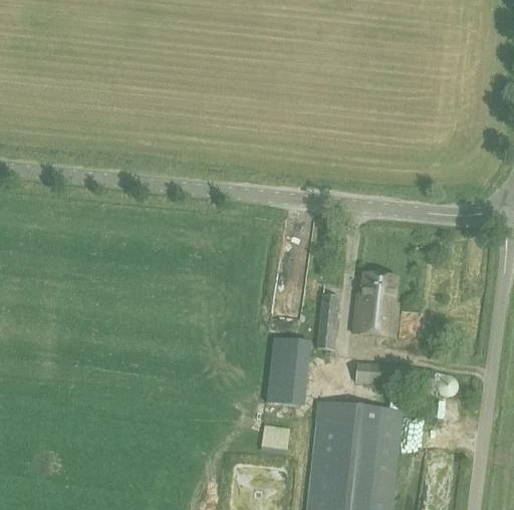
[(398,275),(364,272),(362,293),(358,293),(354,332),(396,336),(399,303),(395,303),(398,275)]
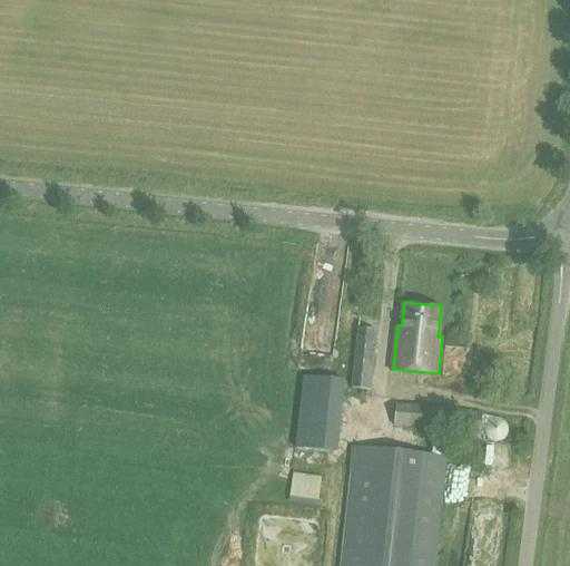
[(351,384),(371,387),(376,329),(357,327),(351,384)]
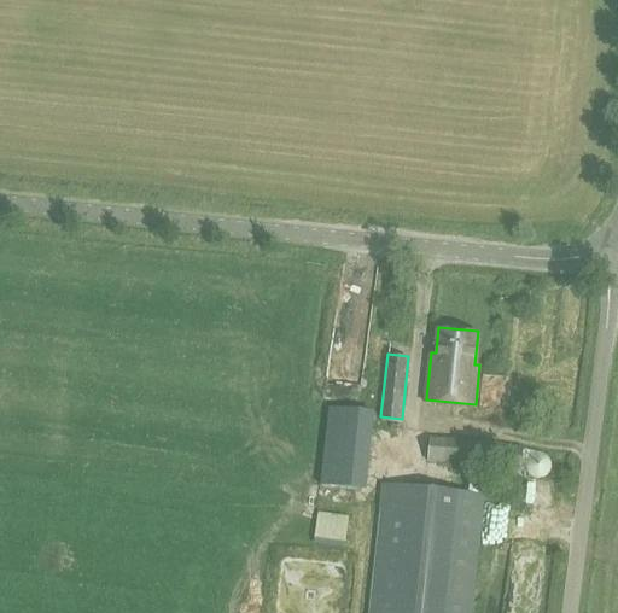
[(373,410),(328,403),(320,482),(366,488),(373,410)]
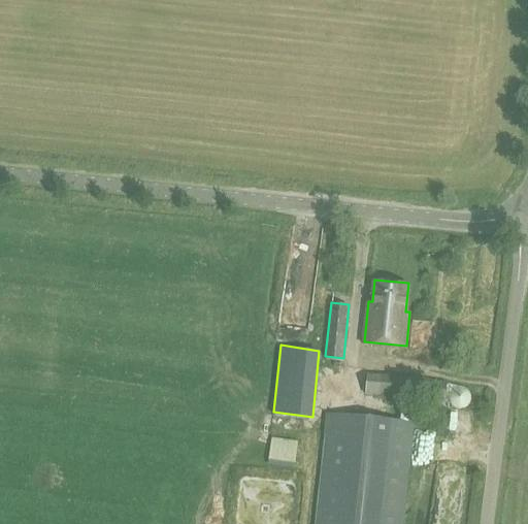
[(369,371),(366,392),(444,400),(448,380),(369,371)]
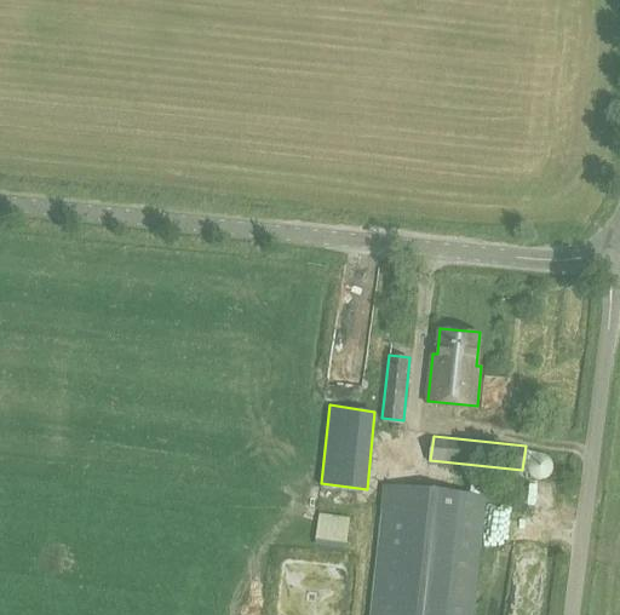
[(521,486),(541,487),(543,473),(522,472),(521,486)]
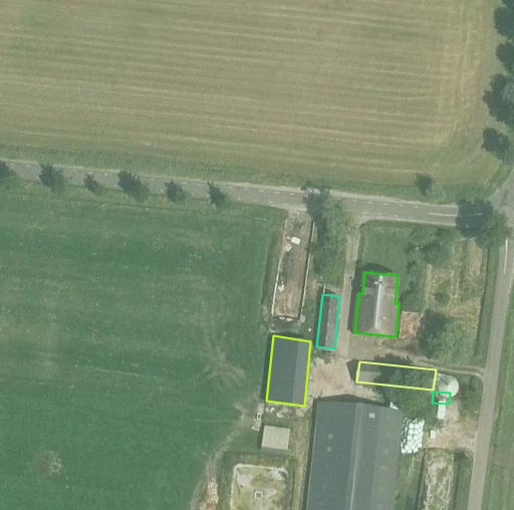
[(391,393),(389,408),(403,410),(410,410),(412,396),(391,393)]
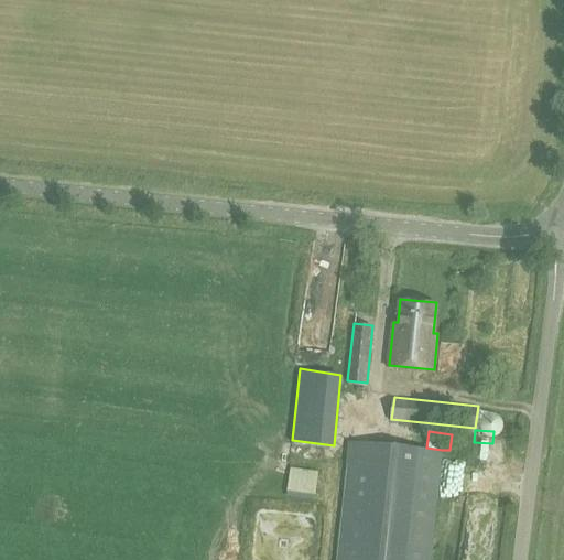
[(430,559),(442,450),(426,448),(350,439),(337,559),(430,559)]
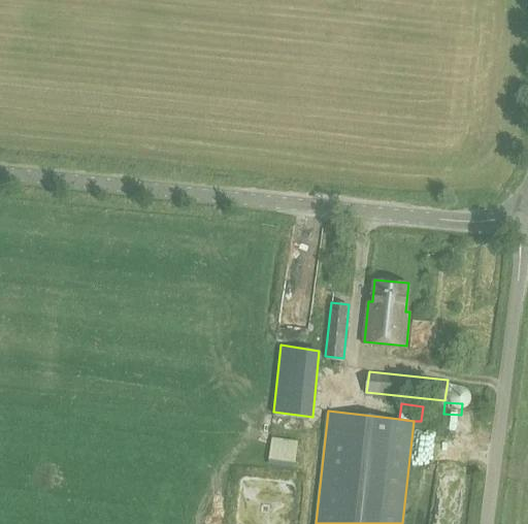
[(293,464),(296,439),(271,435),(268,461),(293,464)]
